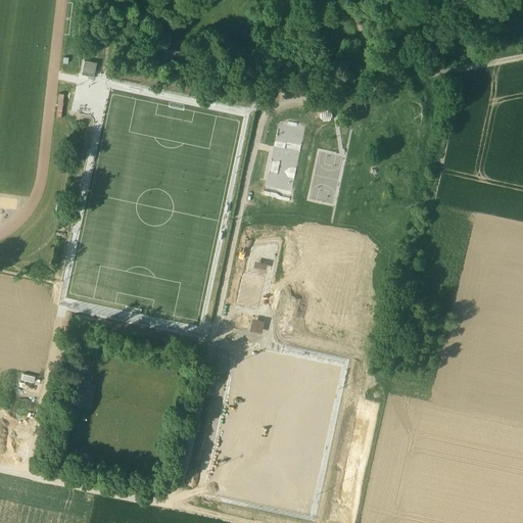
[(96,63),(84,60),(81,75),(93,77),(96,63)]
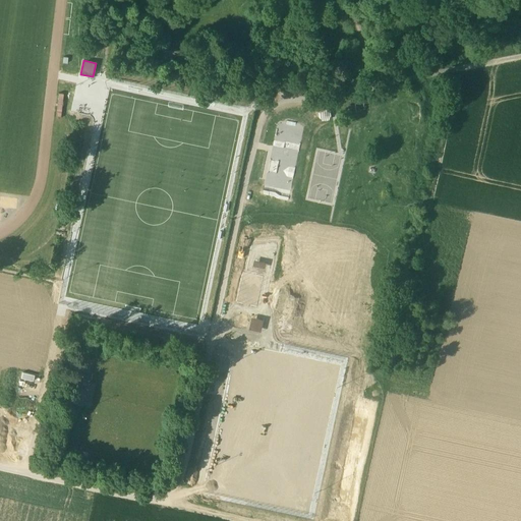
[(322,109),(319,113),(320,118),(323,121),(330,120),(332,116),(331,111),(328,108),(322,109)]
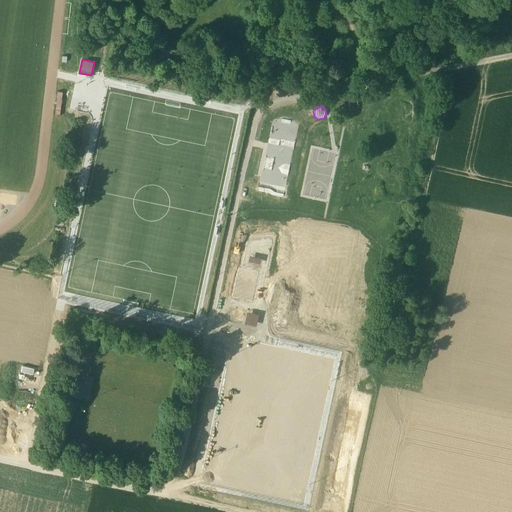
[(75,403),(68,402),(67,409),(74,410),(75,403)]
